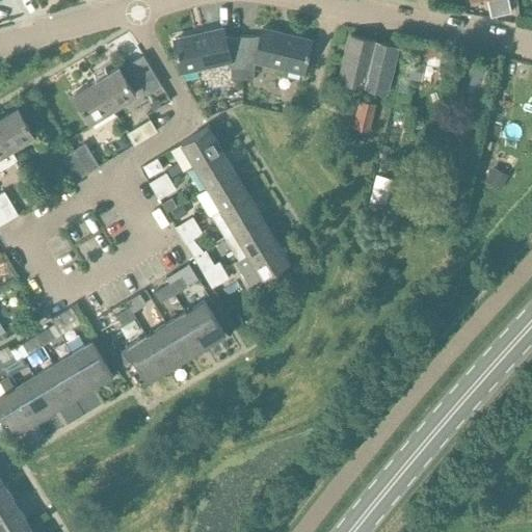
[(504,5),(502,19),(511,21),(513,7),(504,5)]
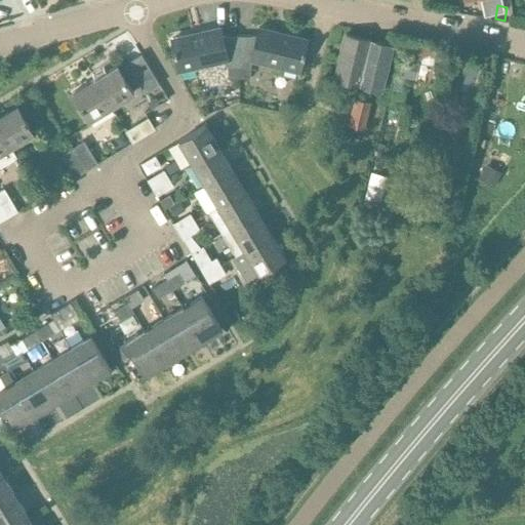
[(240,78),(239,36),(221,36),(219,28),(172,39),(179,71),(228,59),(229,78),(240,78)]
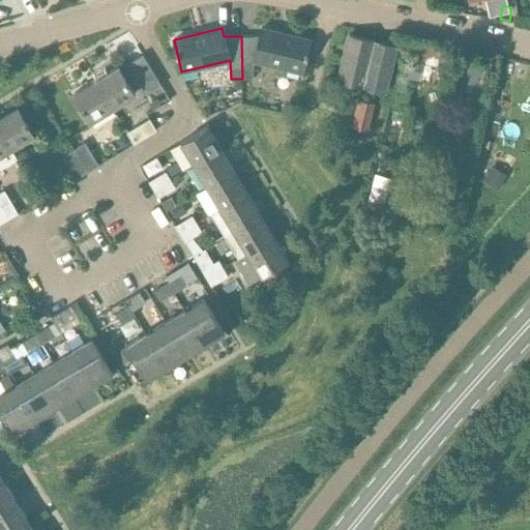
[(254,79),(253,69),(253,61),(302,72),(310,39),(261,28),(260,36),(241,36),(242,79),(254,79)]
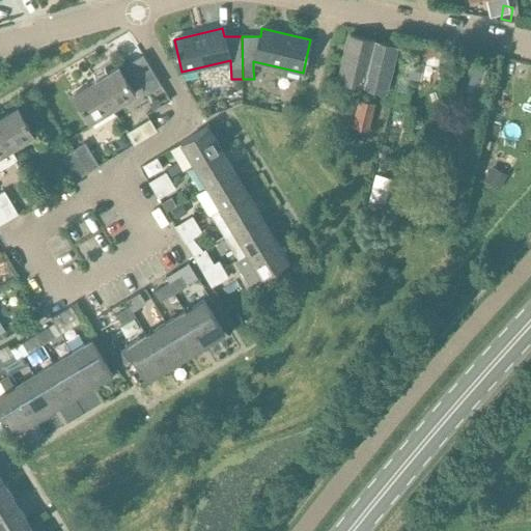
[(385,92),(397,47),(350,34),(338,81),(385,92)]
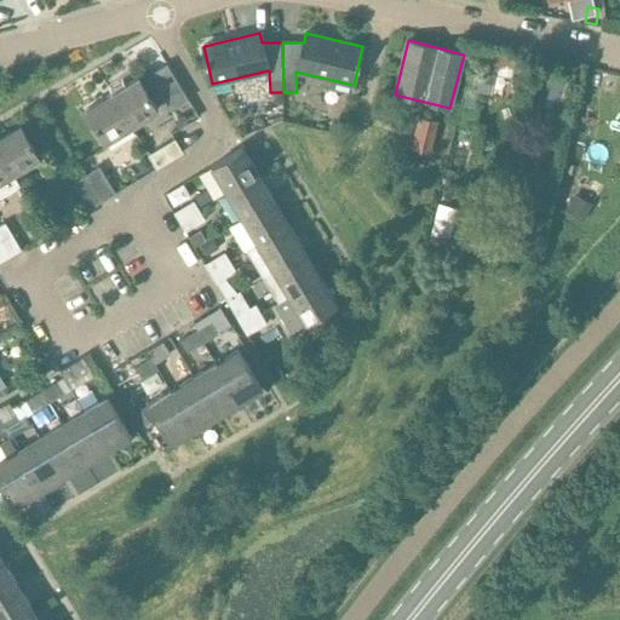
[(478,53),(470,87),(478,90),(483,91),(491,92),(495,74),(511,78),(515,62),(478,53)]
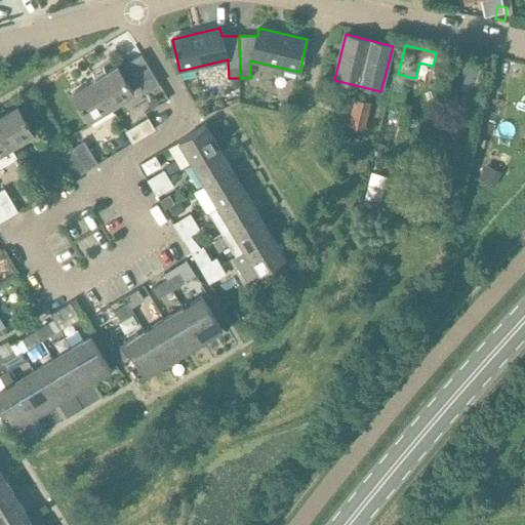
[(136,58),(131,62),(136,71),(148,65),(142,55),(136,58)]
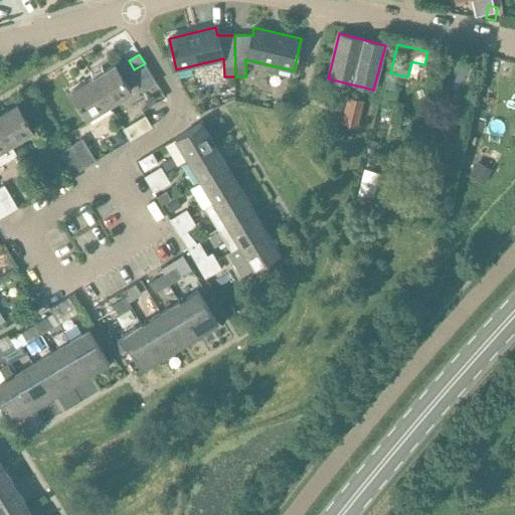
[(93,78),(109,105),(131,92),(115,64),(93,78)]
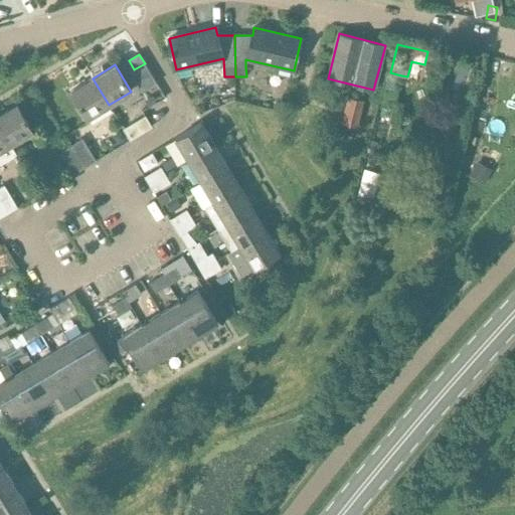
[(147,69),(135,76),(143,91),(155,82),(147,69)]
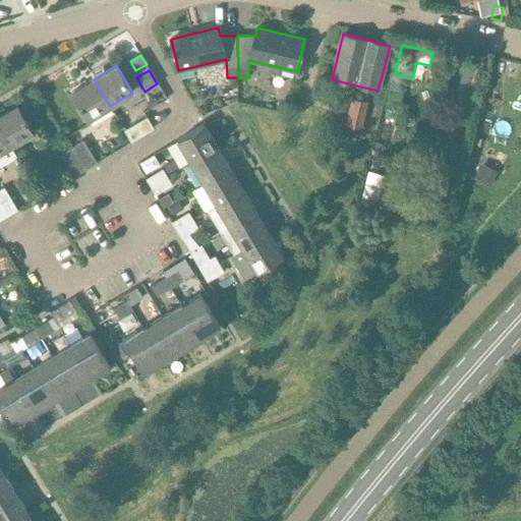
[(110,106),(94,79),(71,93),(88,119),(110,106)]
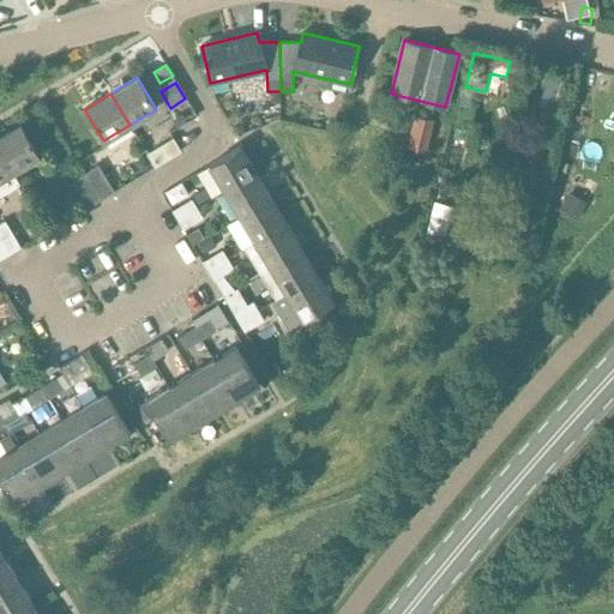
[(462,103),(457,125),(470,128),(475,106),(462,103)]
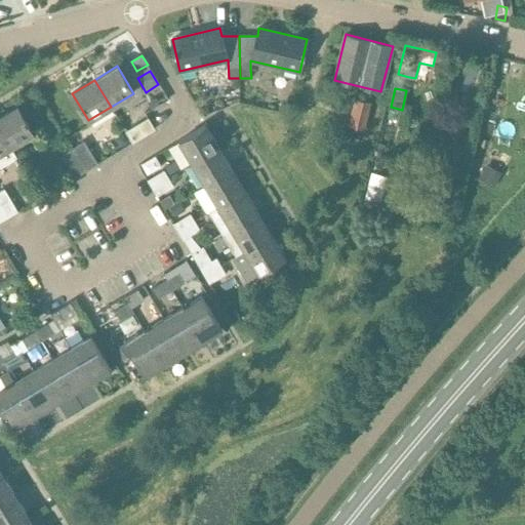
[(349,124),(364,128),(370,102),(355,97),(349,124)]
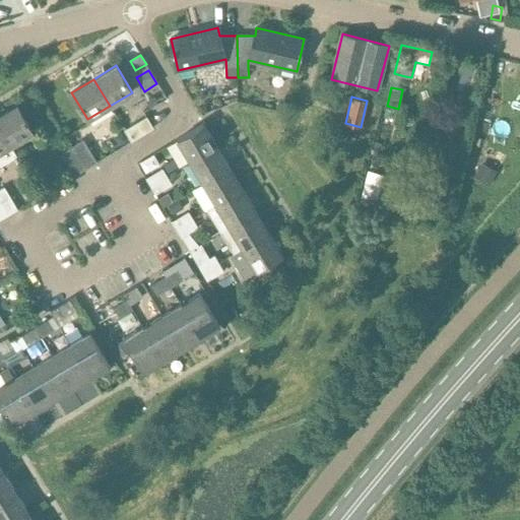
[(0,115),(0,127),(11,146),(34,132),(17,106),(0,115)]
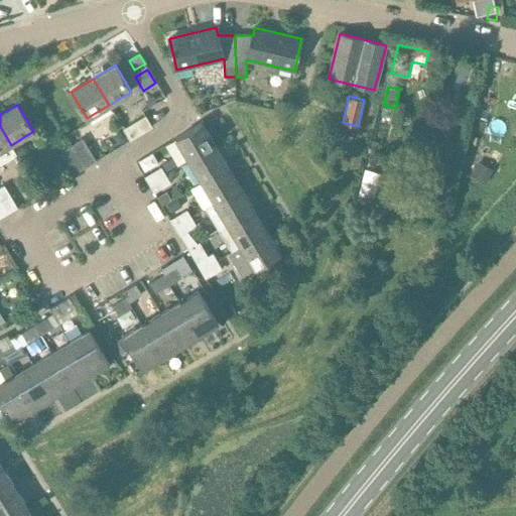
[(393,110),(383,108),(381,116),(391,118),(393,110)]
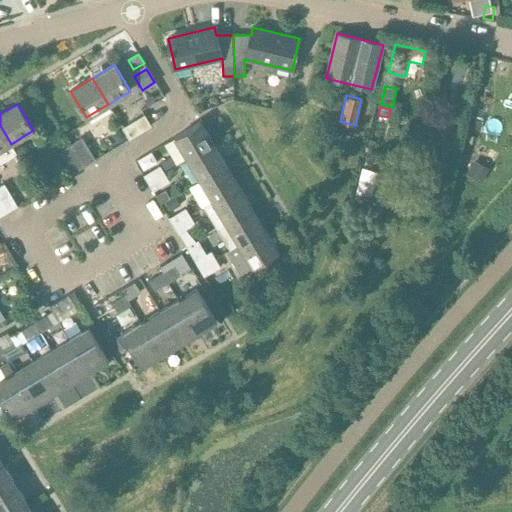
[(151,126),(144,115),(122,128),(129,139),(151,126)]
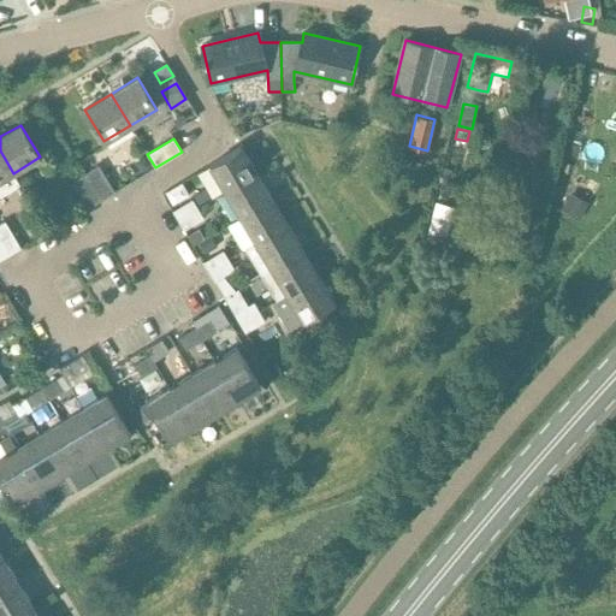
[(564,142),(562,154),(579,158),(581,147),(564,142)]
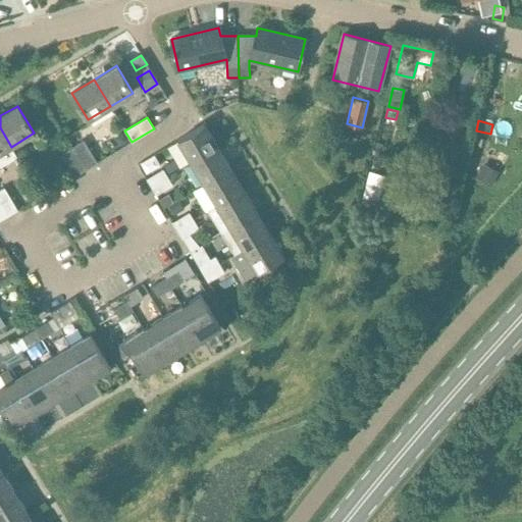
[(191,162),(217,146),(205,124),(177,141),(191,162)]
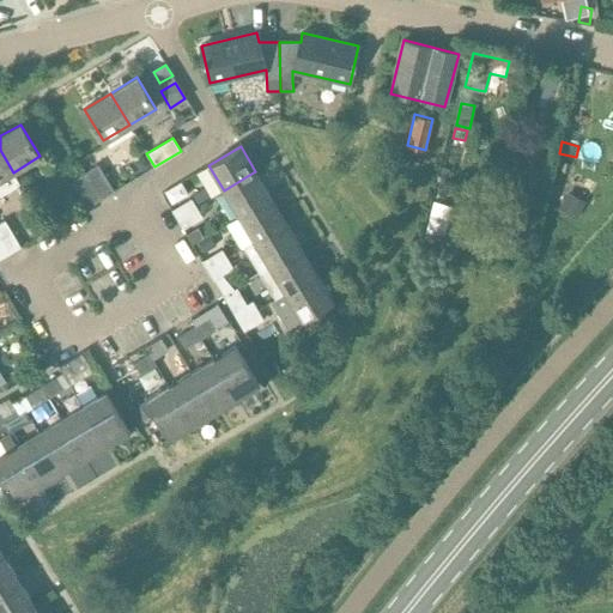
[(12,173),(13,173),(0,150),(0,194),(0,195),(19,183),(12,173)]
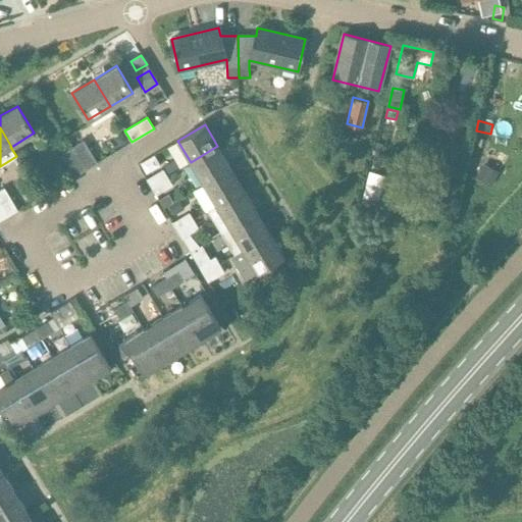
[(122,133),(114,138),(115,141),(118,145),(119,147),(128,142),(127,140),(122,133)]
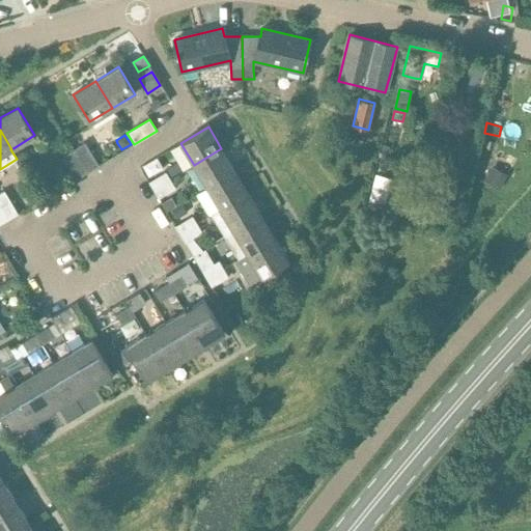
[(74,149),(87,172),(99,165),(85,142),(74,149)]
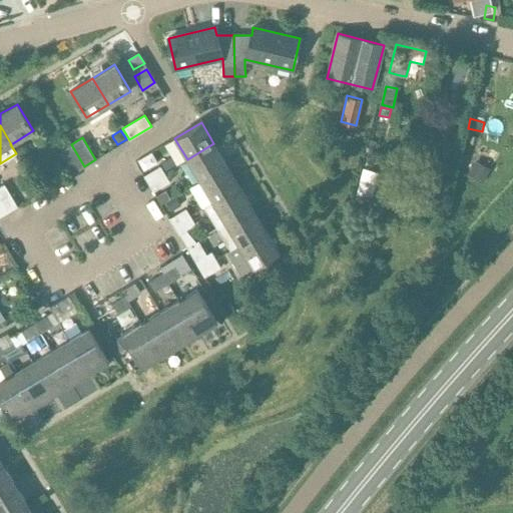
[(200,181),(226,165),(213,143),(187,159),(200,181)]
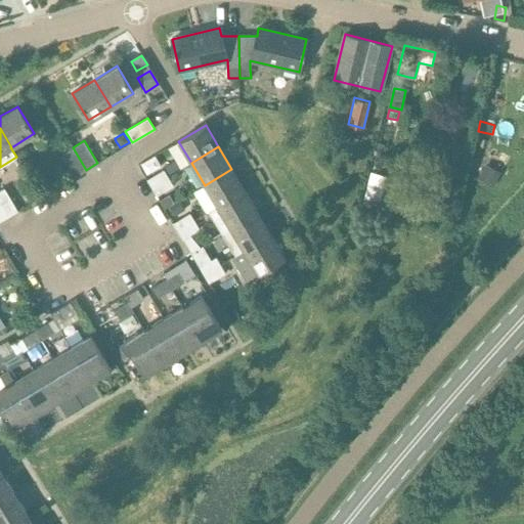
[(86,170),(73,147),(61,155),(75,177),(86,170)]
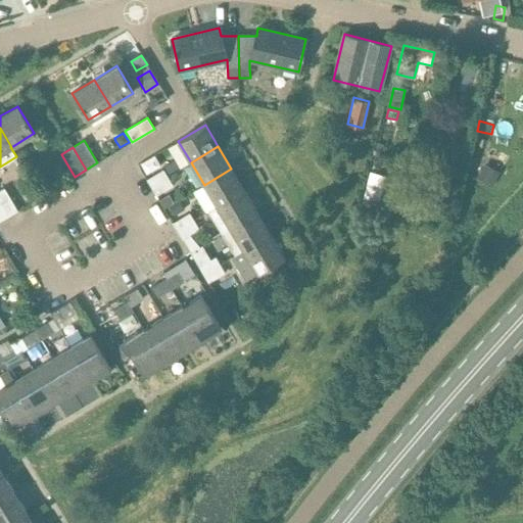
[(453,147),(449,159),(459,161),(462,149),(453,147)]
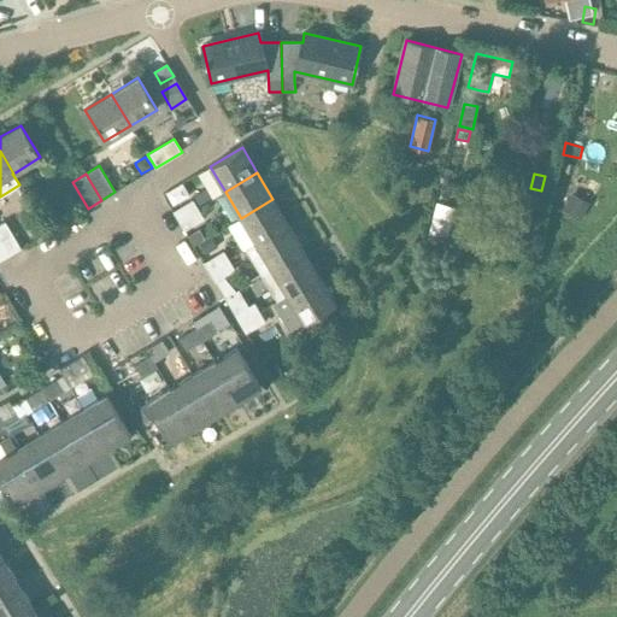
[(571,193),(562,211),(581,221),(591,204),(571,193)]
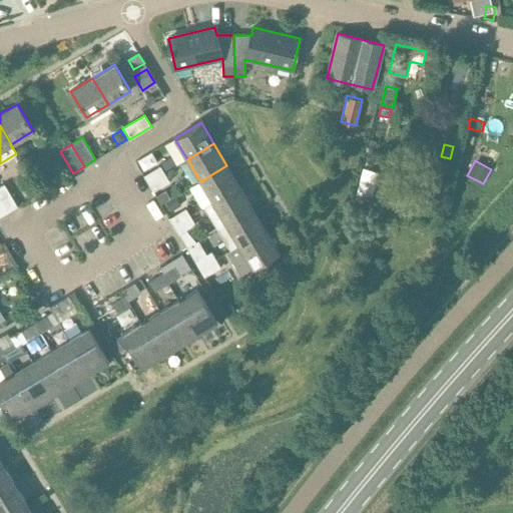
[(213,202),(239,186),(226,165),(200,181),(213,202)]
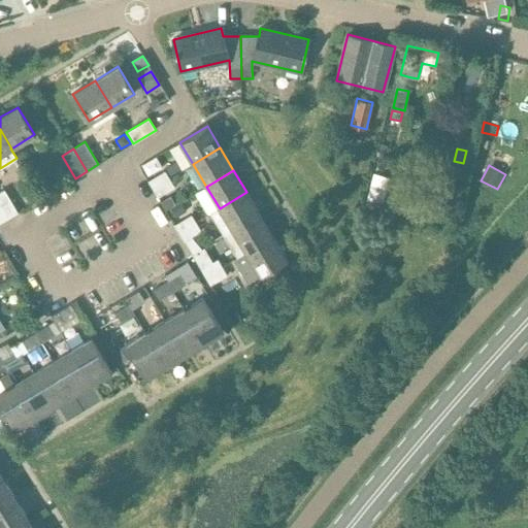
[(153,189),(169,178),(165,171),(149,182),(153,189)]
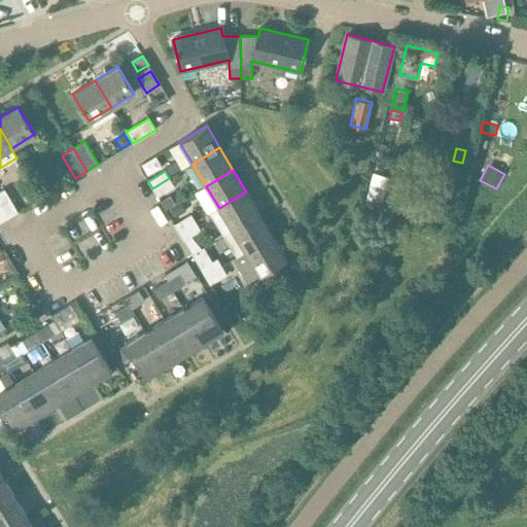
[(393,215),(392,205),(385,205),(388,189),(394,191),(397,178),(377,173),(372,202),(376,203),(376,215),(393,215)]
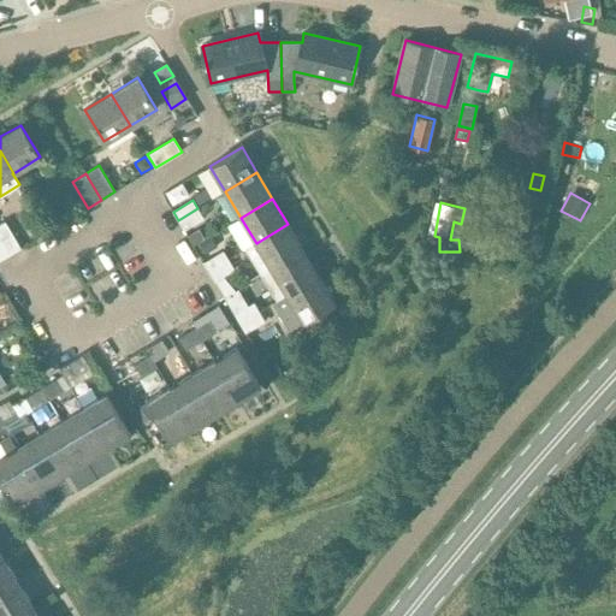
[(197,208),(178,220),(184,230),(203,219),(197,208)]
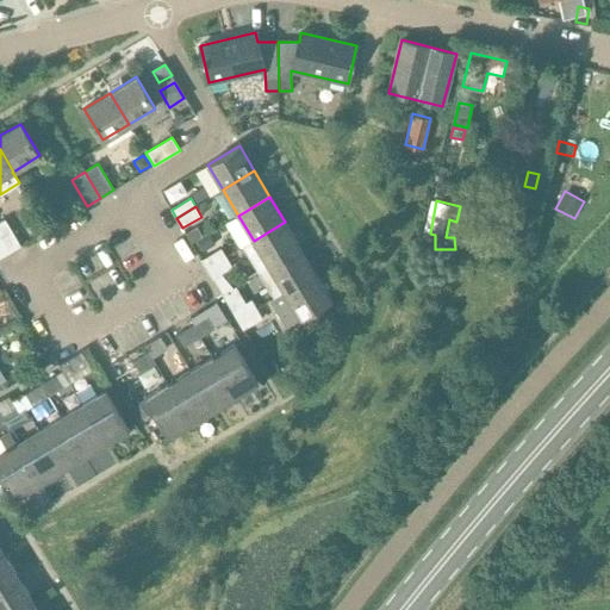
[(545,215),(539,225),(552,232),(558,222),(545,215)]
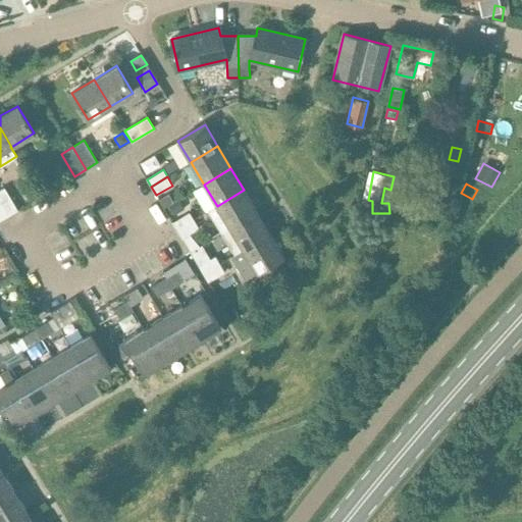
[(4,188),(0,190),(0,219),(6,216),(17,210),(4,188)]
